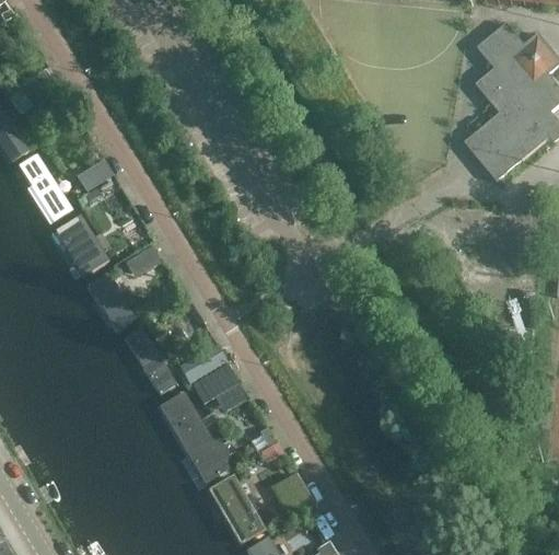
[(546,114),(558,102),(558,85),(558,84),(558,83),(548,72),(558,62),(558,57),(538,32),(524,43),(516,33),(515,34),(505,22),(477,46),(487,58),(486,58),(493,67),(475,82),(499,112),(464,140),(496,180),(551,134),(542,122),(548,116),(546,114)]
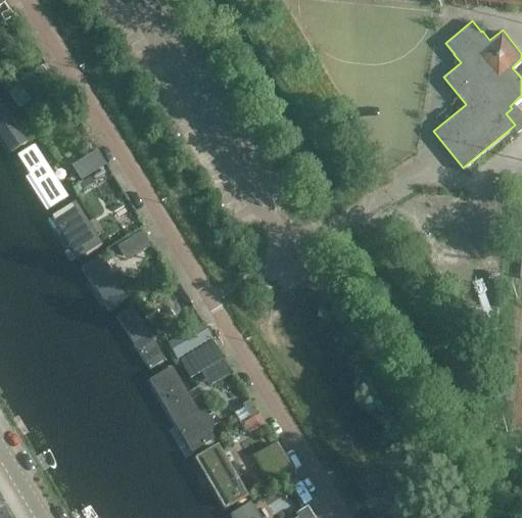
[(0,133),(10,148),(24,139),(0,104),(0,133)]
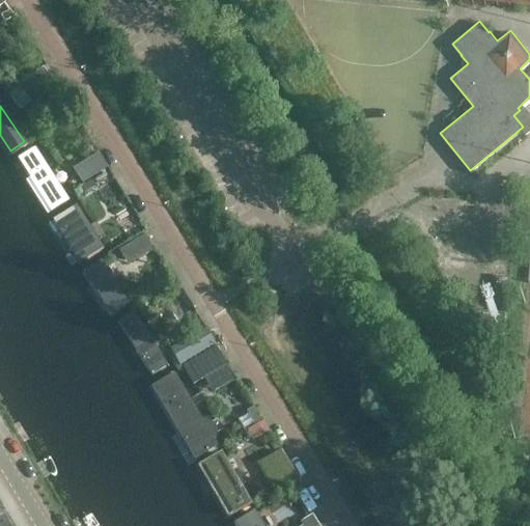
[(32,145),(18,155),(29,174),(25,176),(46,209),(64,196),(32,145)]
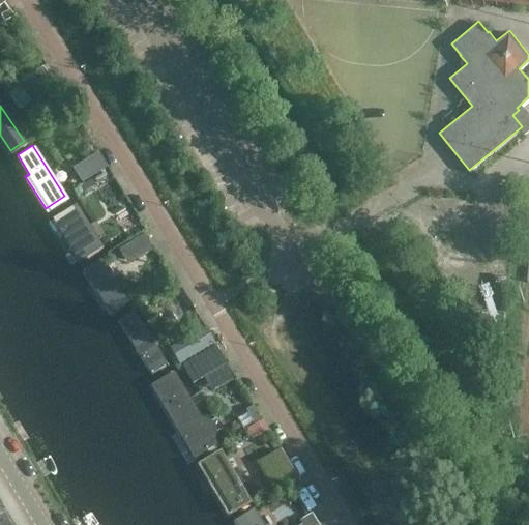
[(85,176),(106,164),(97,151),(77,164),(85,176)]
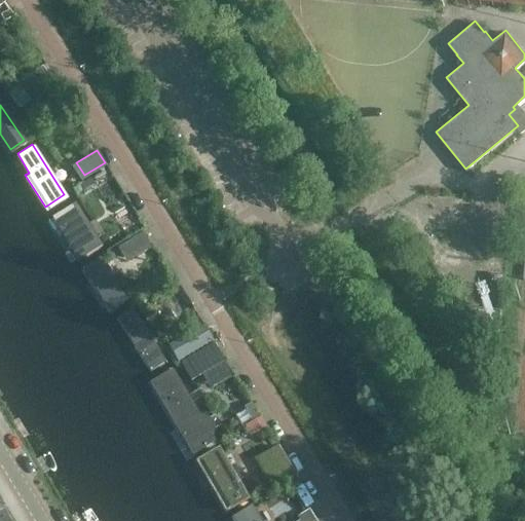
[(64,205),(50,213),(73,248),(86,239),(64,205)]
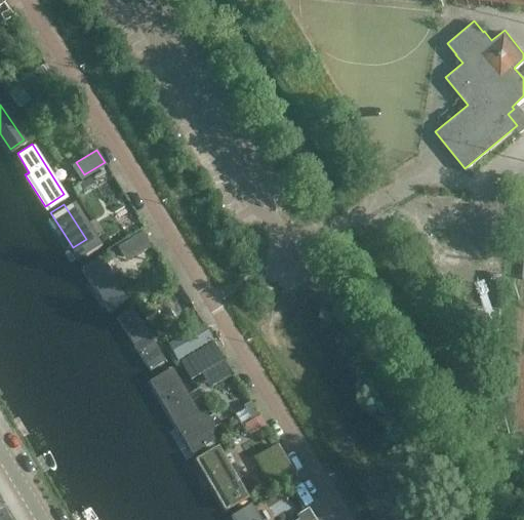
[(142,229),(126,238),(134,252),(150,243),(142,229)]
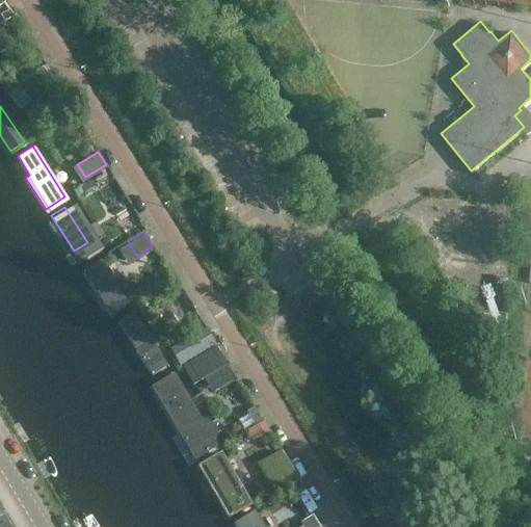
[(101,261),(83,272),(111,314),(128,302),(101,261)]
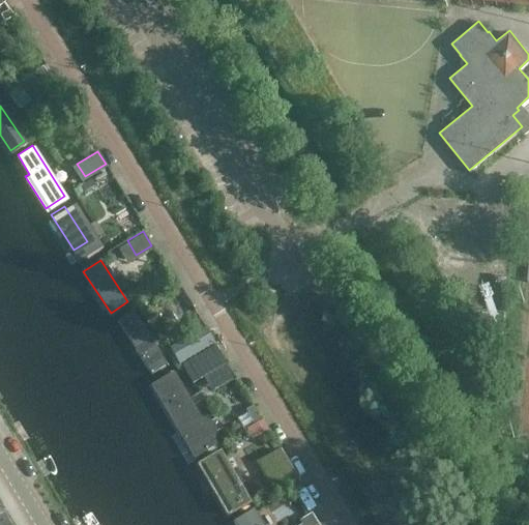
[(130,310),(117,318),(150,370),(164,361),(130,310)]
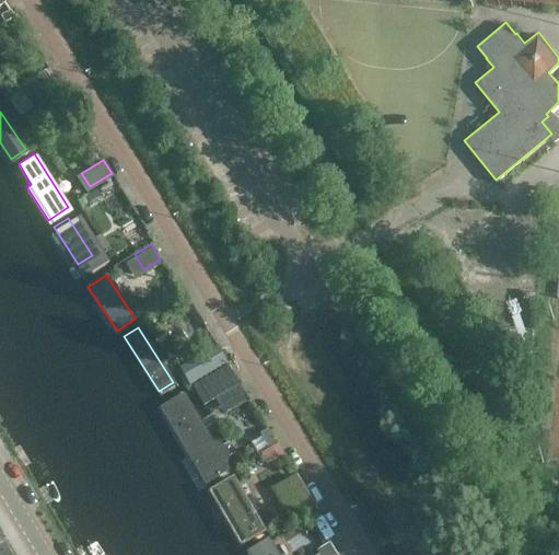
[(216,412),(246,395),(228,360),(197,378),(216,412)]
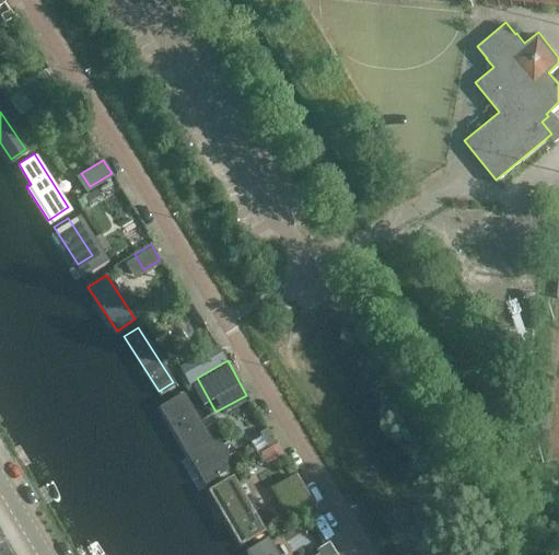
[(182,391),(159,405),(204,480),(226,466),(182,391)]
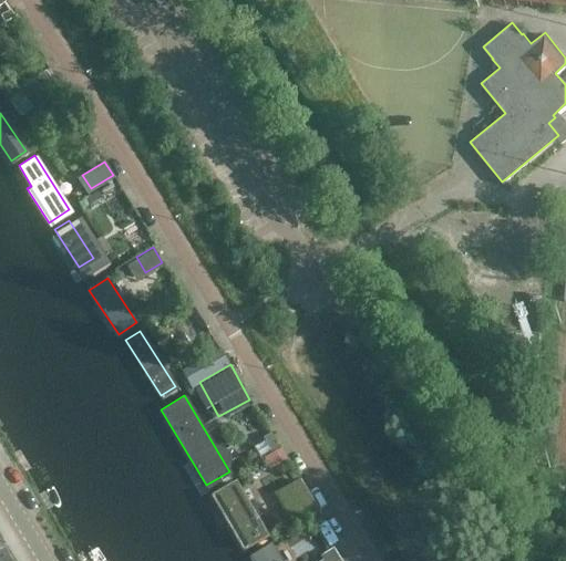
[(265,534),(234,480),(211,494),(242,548),(265,534)]
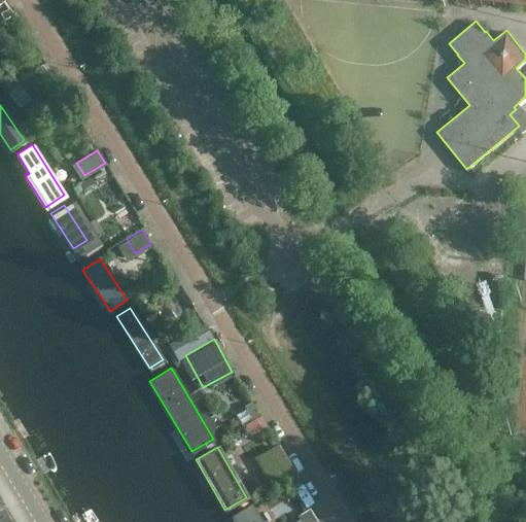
[(260,521),(250,505),(233,516),(236,521),(260,521)]
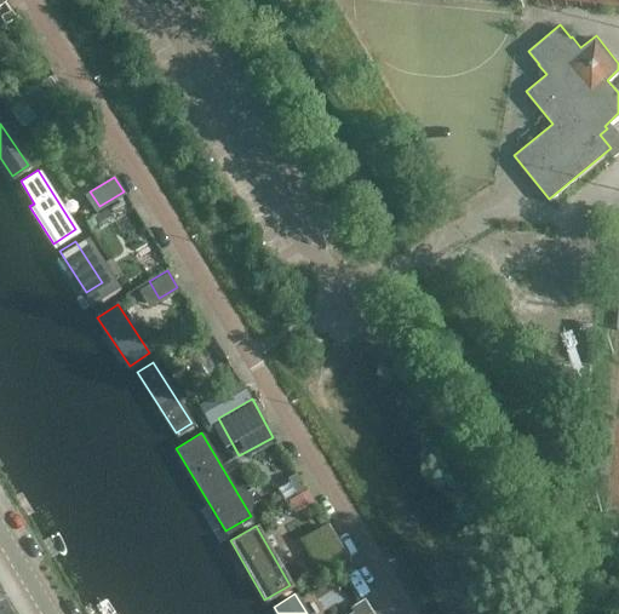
[(382,613),(374,596),(337,612),(337,613),(382,613)]
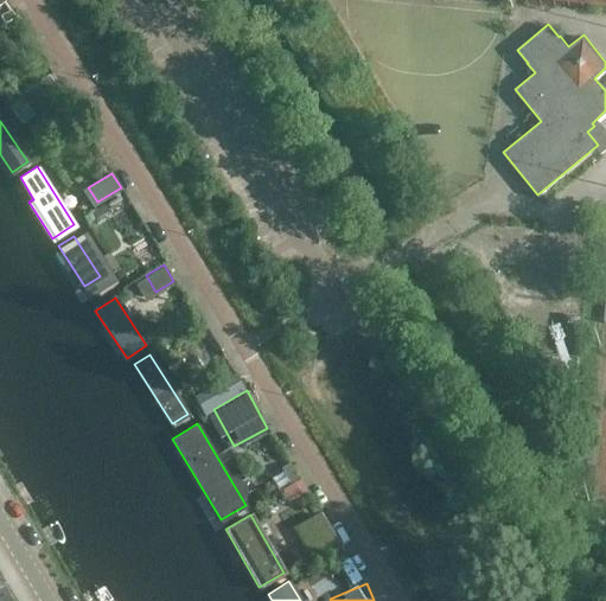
[(0,600),(10,600),(0,586),(0,600)]
